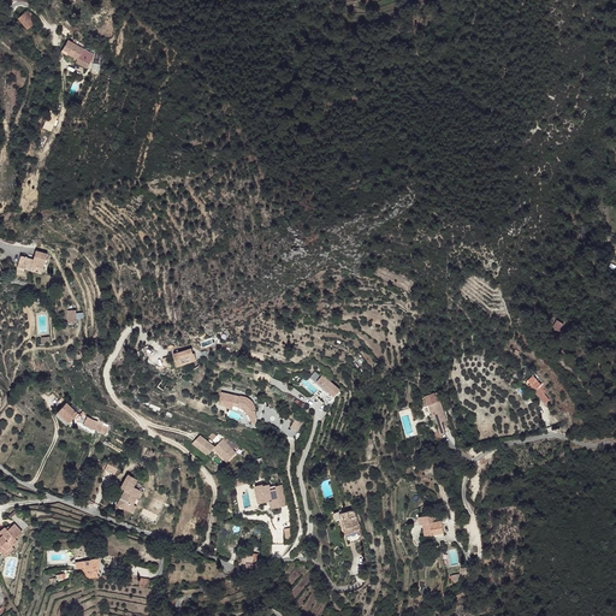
[(27,9),(17,17),(25,29),(31,23),(28,18),(31,16),(27,9)]
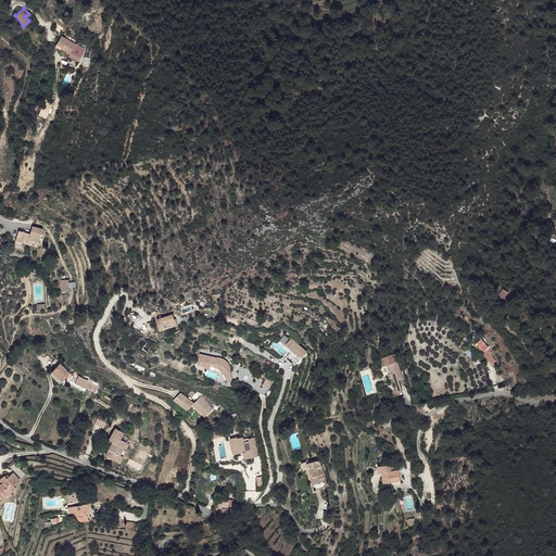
[(61,40),(53,46),(57,50),(54,51),(64,64),(74,57),(72,54),(63,43),(61,40)]
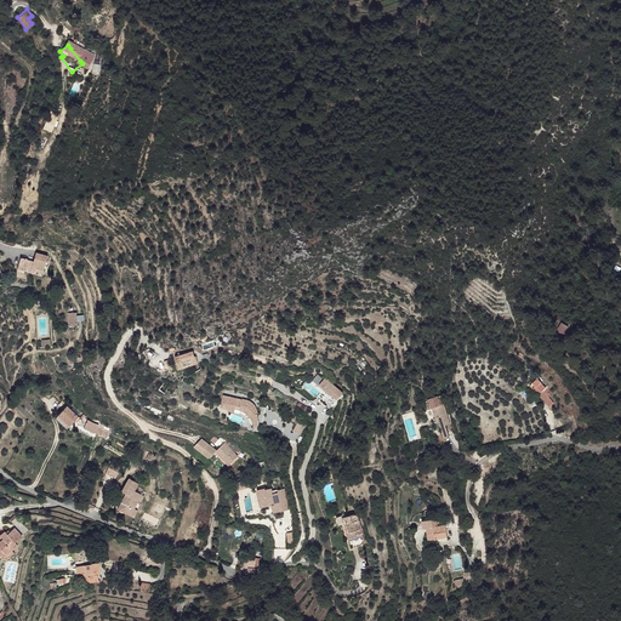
[(74,46),(70,49),(80,61),(83,57),(74,46)]
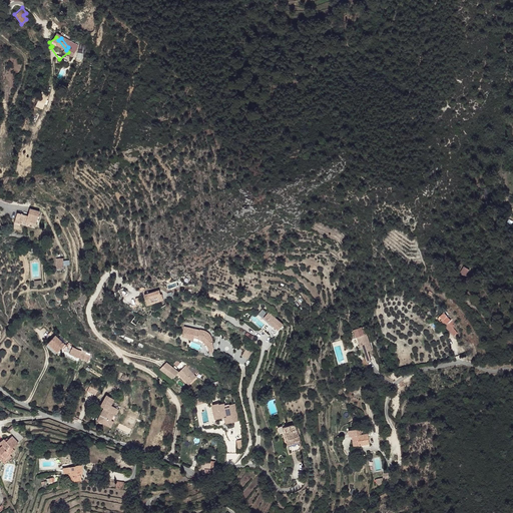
[(21,215),(20,216),(34,225),(39,226),(42,212),(31,209),(30,217),(21,215)]
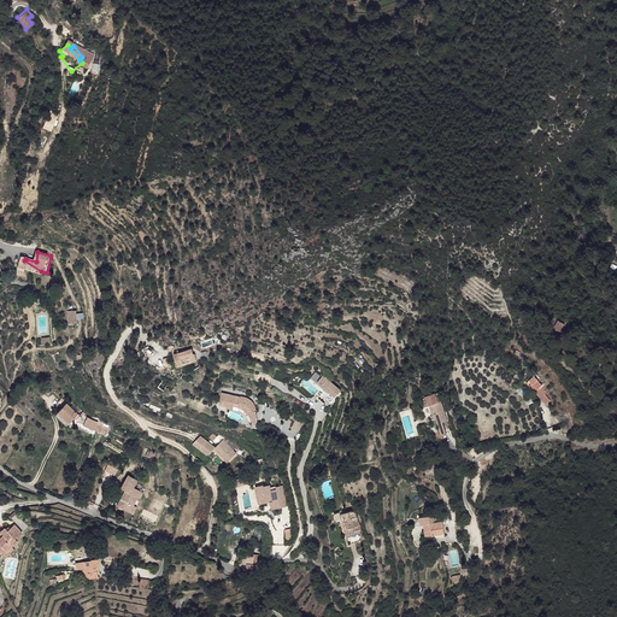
[(24,260),(23,262),(22,266),(30,269),(41,271),(24,260)]
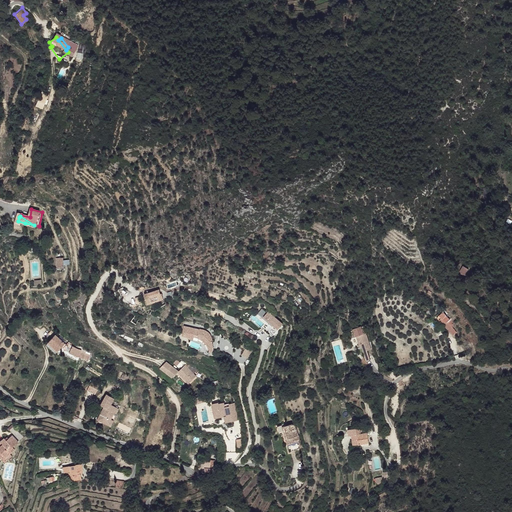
[(461,267),(458,272),(464,276),(467,270),(461,267)]
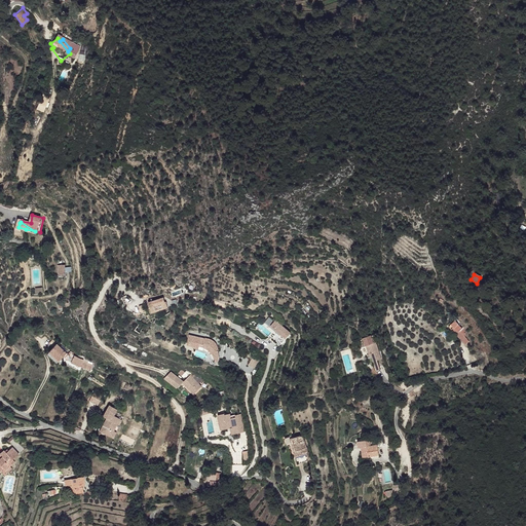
[(149,307),(152,312),(159,309),(162,307),(160,302),(153,305),(149,307)]
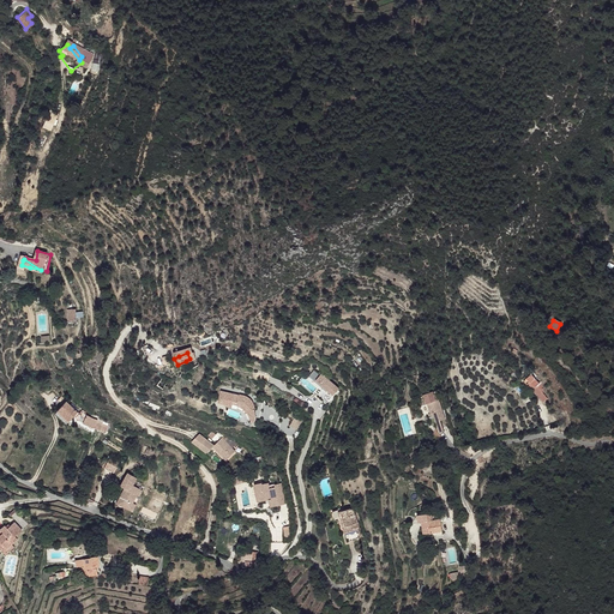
[(179,374),(172,371),(168,377),(169,378),(175,380),(179,374)]
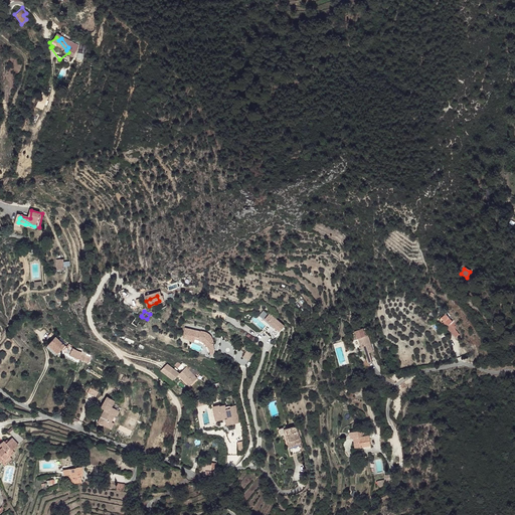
[(284,326),(271,312),(266,317),(270,322),(263,329),(272,338),(284,326)]
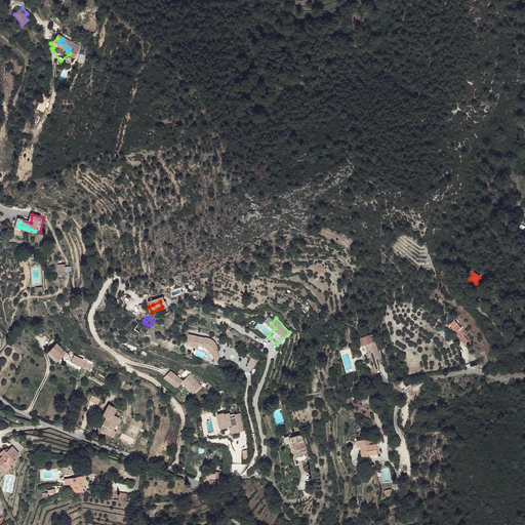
[(144,322),(139,320),(135,330),(140,332),(142,330),(145,323),(144,322)]
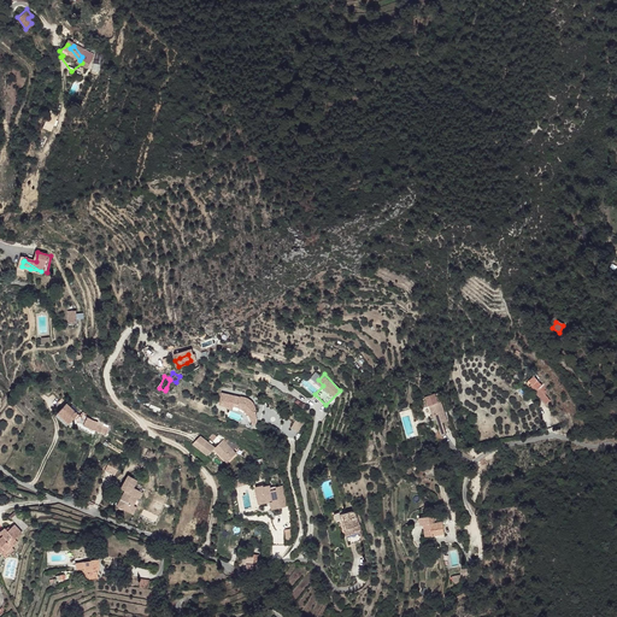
[(541,385),(538,381),(534,385),(535,387),(539,391),(536,392),(539,395),(546,389),(542,383),(541,385)]
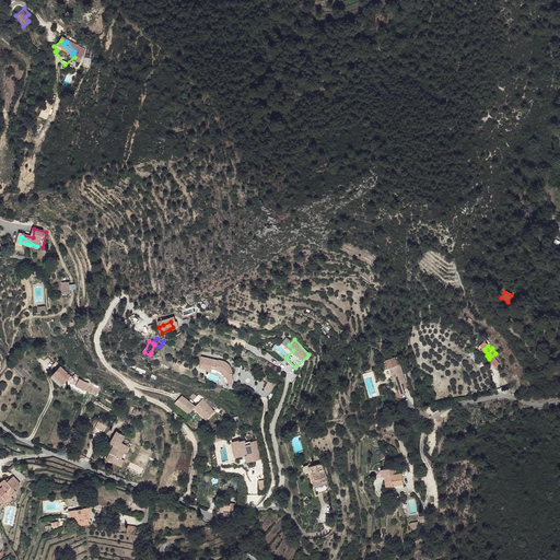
[(212,359),(200,357),(197,366),(205,369),(205,370),(209,372),(210,366),(212,368),(213,368),(213,369),(213,370),(217,372),(219,373),(221,376),(222,377),(223,380),(228,376),(228,374),(230,372),(230,371),(229,369),(228,368),(226,365),(225,364),(224,363),(221,361),(219,360),(217,359),(217,360),(212,359)]
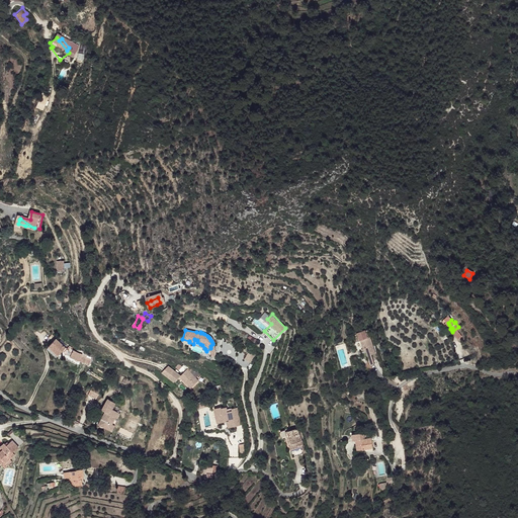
[(365,331),(357,333),(360,341),(361,341),(364,350),(366,349),(368,354),(372,365),(376,363),(373,355),(376,353),(370,338),(368,338),(365,331)]
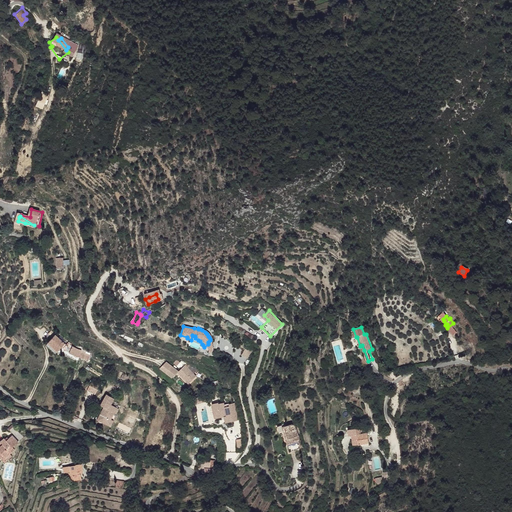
[(55,334),(45,343),(55,353),(64,343),(55,334)]
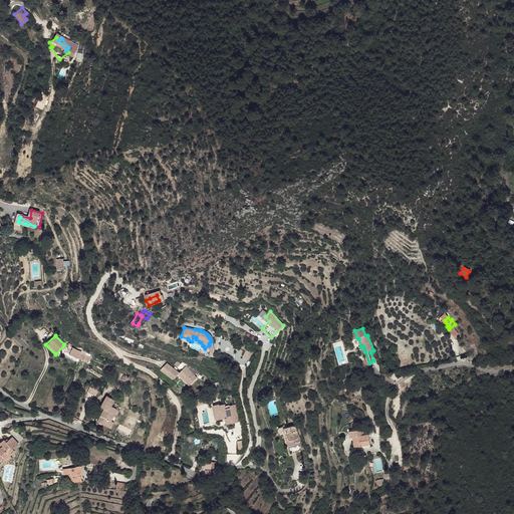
[(80,350),(72,346),(69,352),(80,357),(81,354),(79,353),(80,350)]
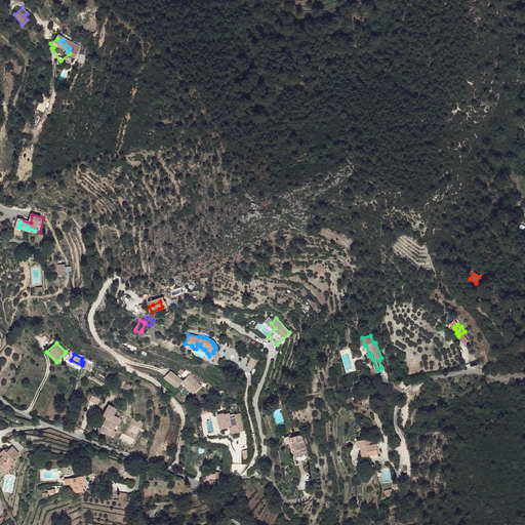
[(254,368),(257,360),(250,357),(247,365),(254,368)]
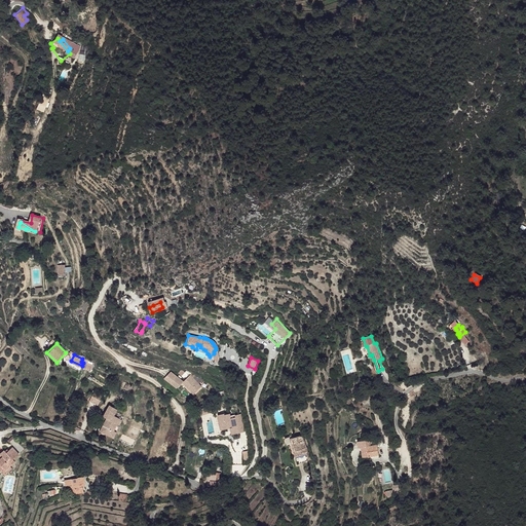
[(94,364),(88,362),(85,367),(82,366),(90,370),(94,364)]
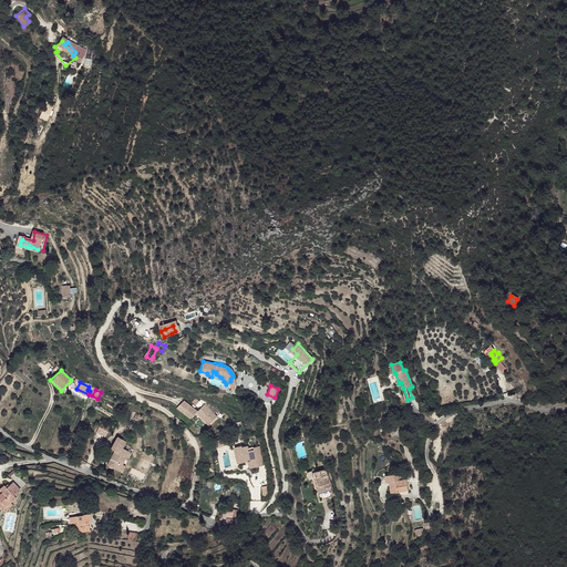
[(195,409),(182,399),(175,405),(189,414),(194,411),(195,409)]
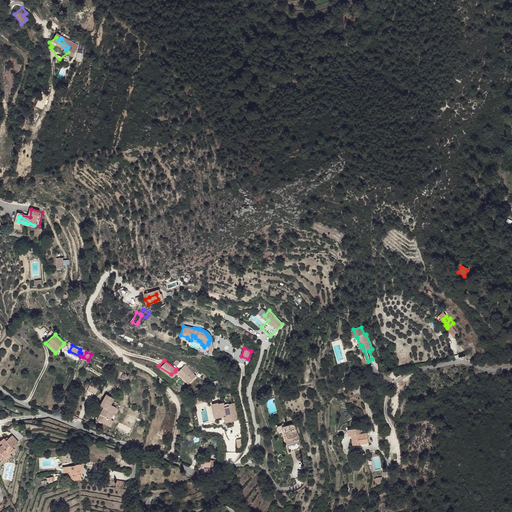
[(176,369),(175,371),(186,382),(193,374),(183,363),(176,369)]
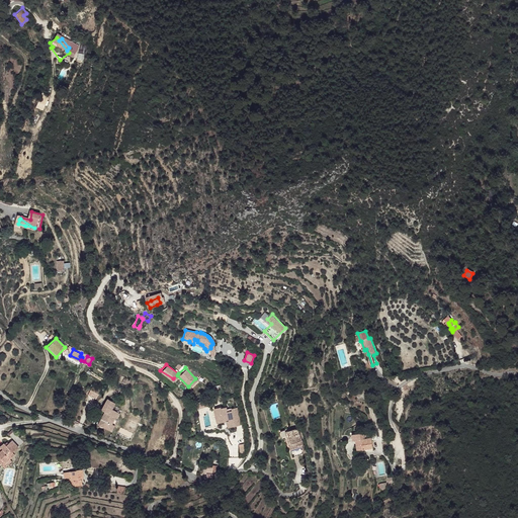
[(87,394),(85,399),(94,403),(96,398),(87,394)]
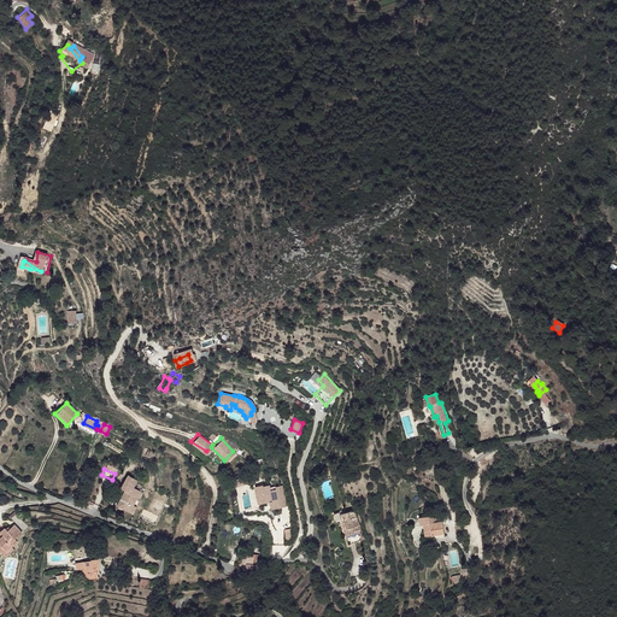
[(137,480),(129,475),(122,487),(125,489),(121,499),(125,501),(122,507),(124,510),(127,504),(131,494),(130,493),(133,487),(137,480)]
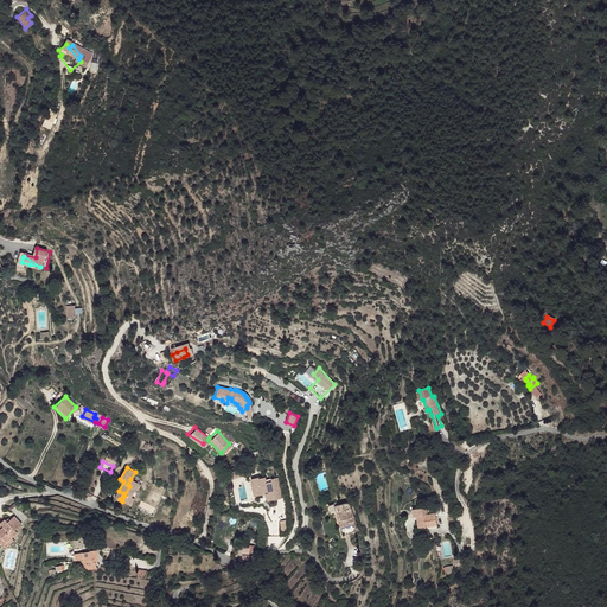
[(266,494),(267,502),(282,498),(279,477),(266,479),(264,477),(250,479),(254,497),(266,494)]
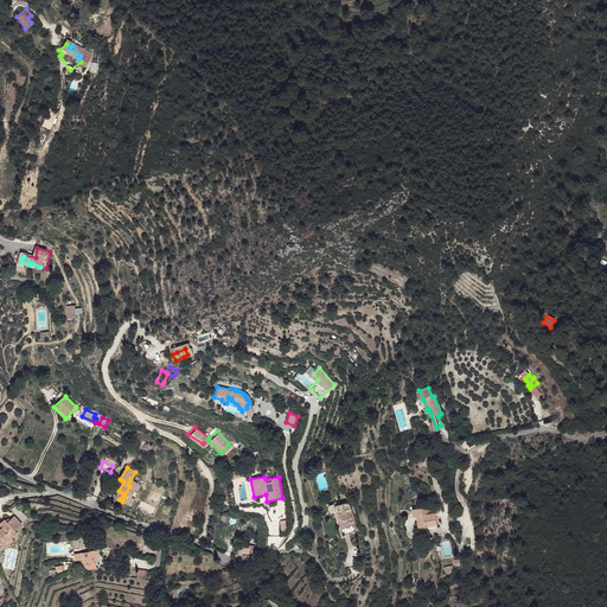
[(141,484),(131,479),(128,485),(129,486),(125,496),(122,502),(131,506),(134,499),(133,497),(136,490),(138,490),(141,484)]
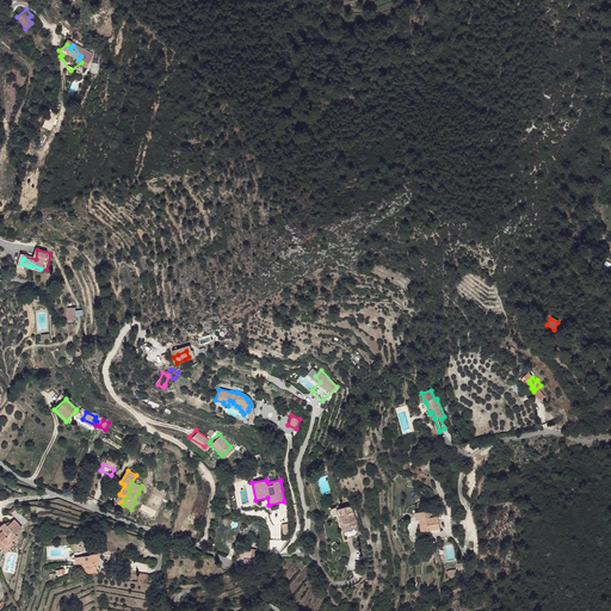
[(29,523),(18,510),(11,516),(14,520),(22,529),(29,523)]
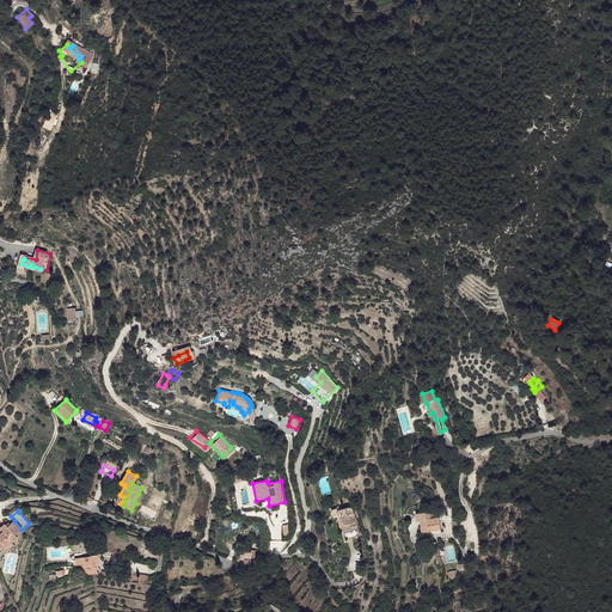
[(334,514),(329,515),(330,525),(334,524),(337,538),(338,538),(341,546),(356,544),(353,526),(355,525),(352,513),(347,514),(335,516),(334,514)]
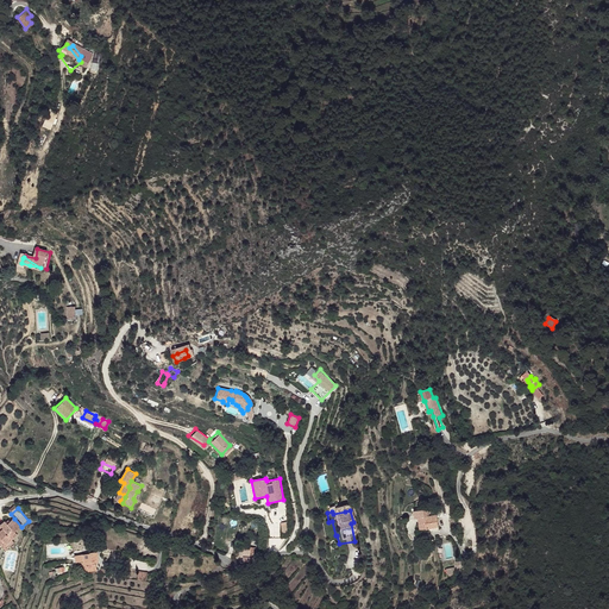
[(433,514),(425,515),(427,526),(443,525),(441,521),(434,522),(433,514)]
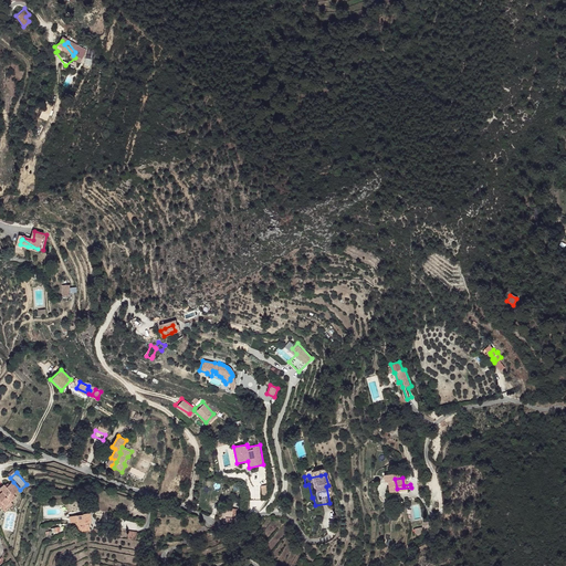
[(20,490),(13,482),(8,488),(6,484),(0,489),(0,499),(6,506),(11,502),(17,498),(14,495),(20,490)]
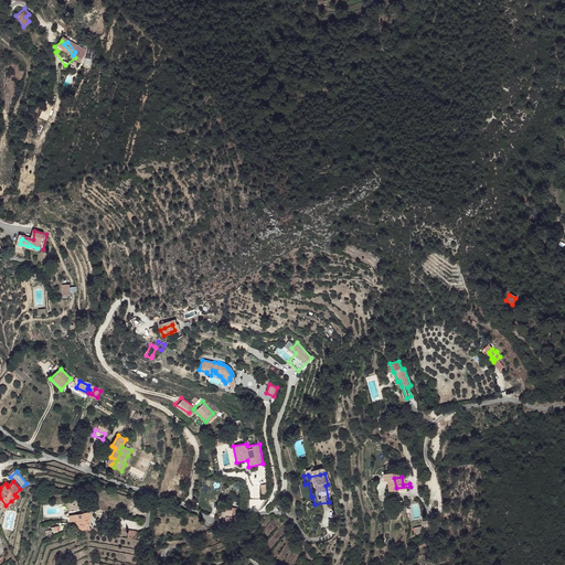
[(6,505),(0,498),(0,503),(6,511),(13,504),(11,501),(6,505)]
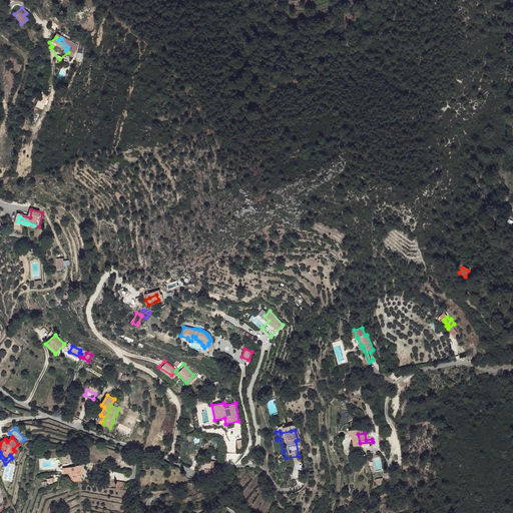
[(215,460),(207,460),(207,463),(203,463),(203,468),(204,468),(204,471),(213,472),(214,469),(215,469),(215,460)]
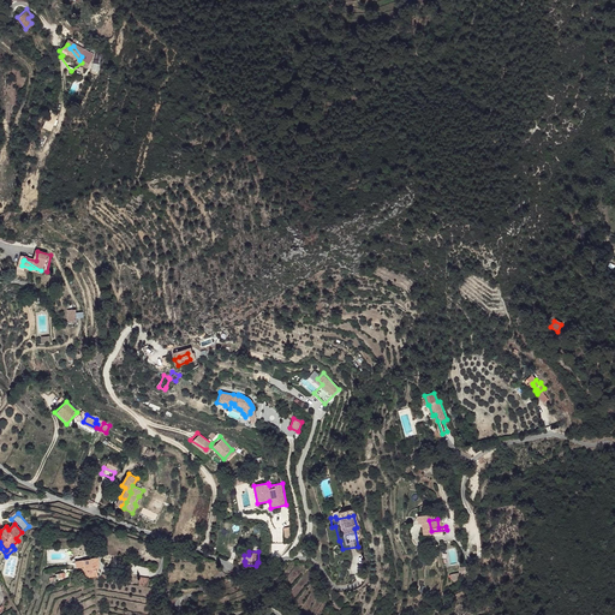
[(82,572),(82,575),(89,575),(96,573),(95,569),(91,569),(90,559),(83,560),(84,567),(79,568),(81,572),(82,572)]
